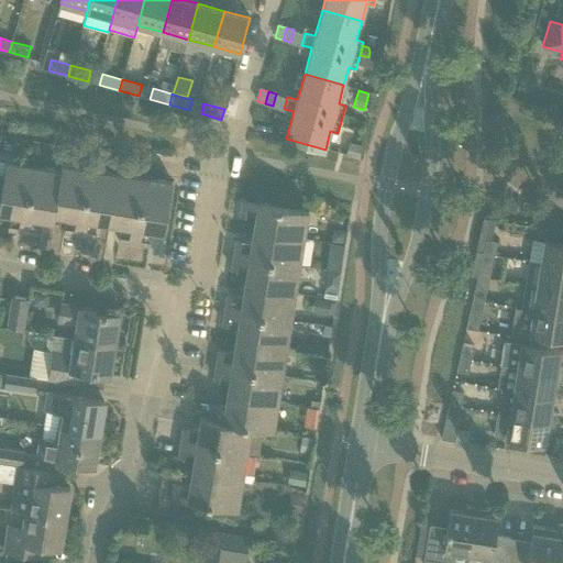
[(349,142),(345,155),(359,158),(362,145),(349,142)]
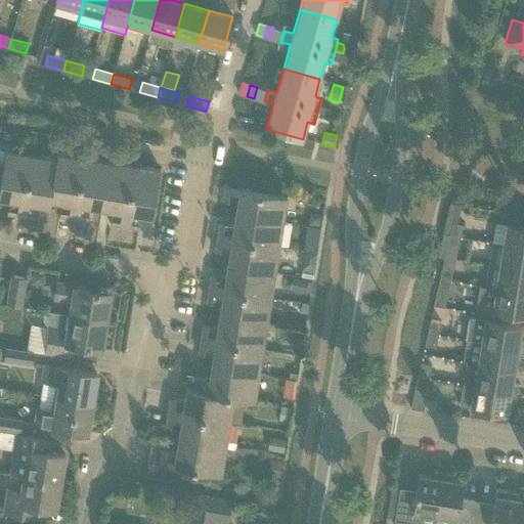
[(22,216),(32,155),(5,150),(0,182),(0,199),(9,201),(7,214),(22,216)]
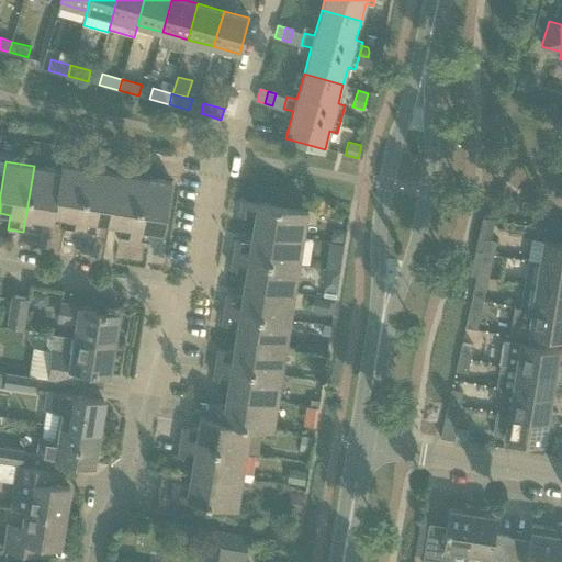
[(62,164),(60,170),(62,170),(54,215),(55,215),(66,216),(64,232),(79,235),(90,169),(62,164)]
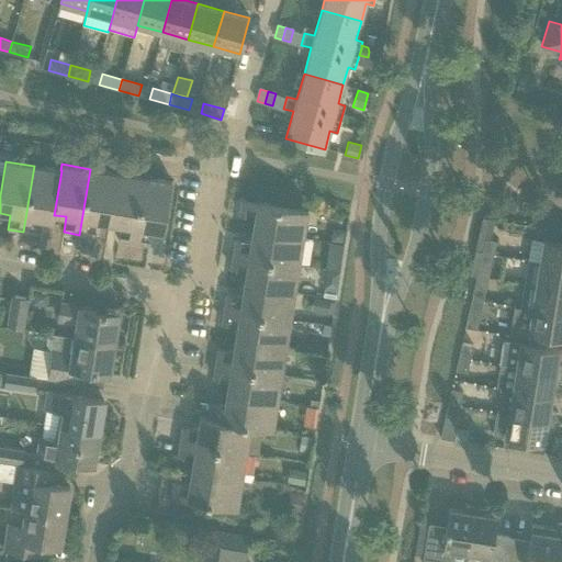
[(34,166),(23,232),(38,235),(41,220),(54,222),(55,215),(54,215),(62,170),(60,170),(34,166)]
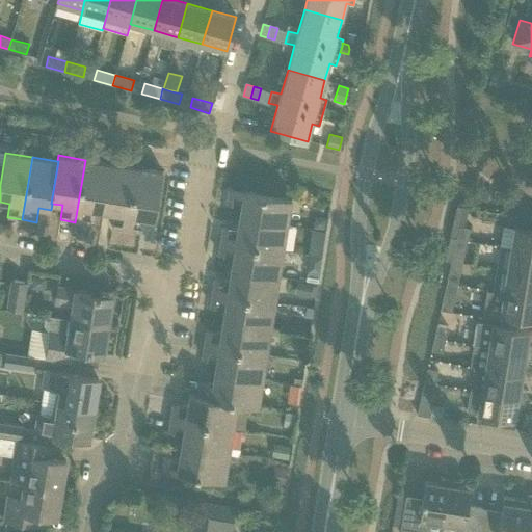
[(85,160),(75,222),(89,224),(91,210),(103,212),(110,164),(85,160)]
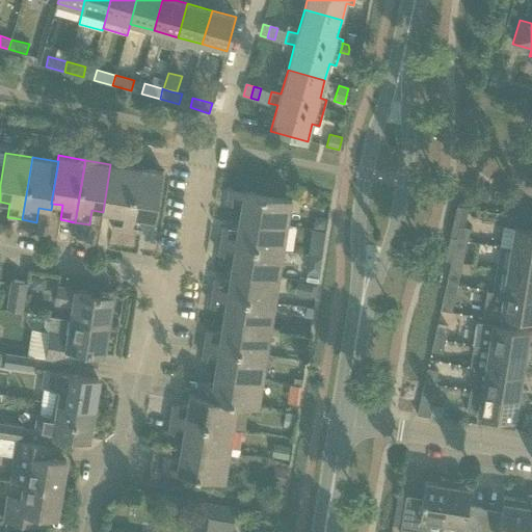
[(136,168),(110,164),(103,212),(114,214),(112,228),(126,231),(136,168)]
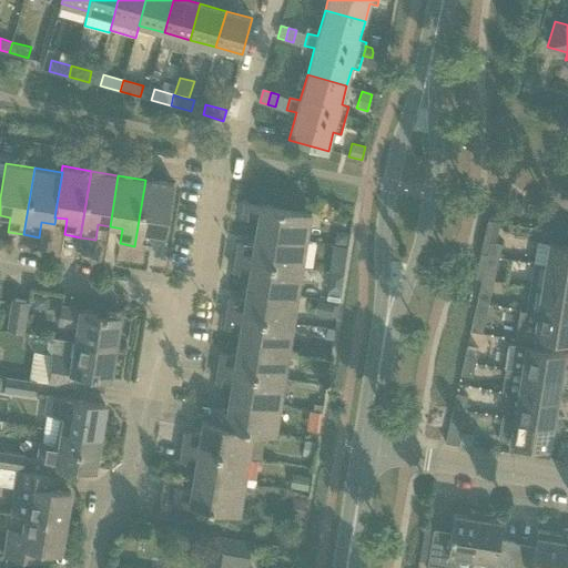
[(145,180),(134,246),(150,249),(152,233),(165,235),(174,184),(145,180)]
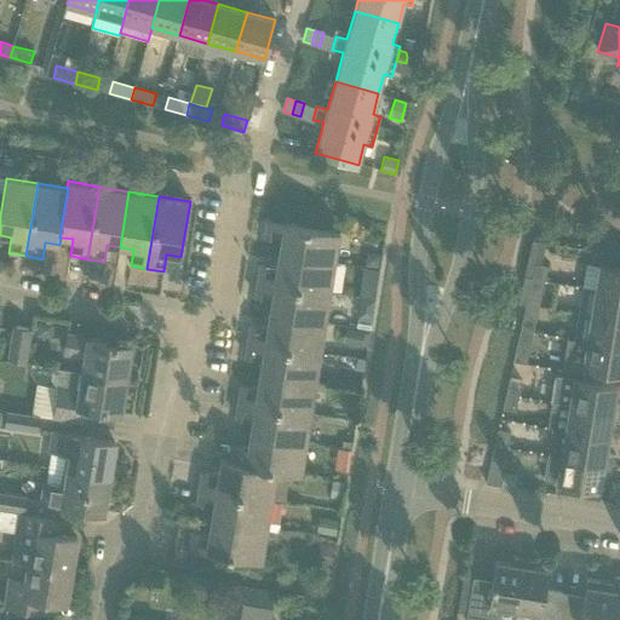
[(279,253),(334,262),(339,231),(268,219),(264,237),(281,240),(279,253)]
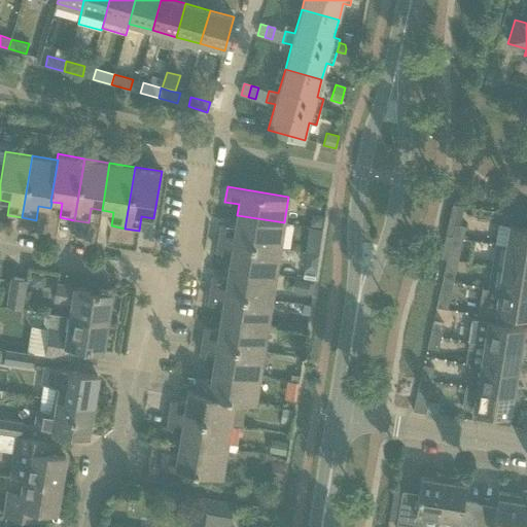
[(450,214),(446,236),(462,239),(465,226),(459,224),(463,206),(452,204),(450,214)]
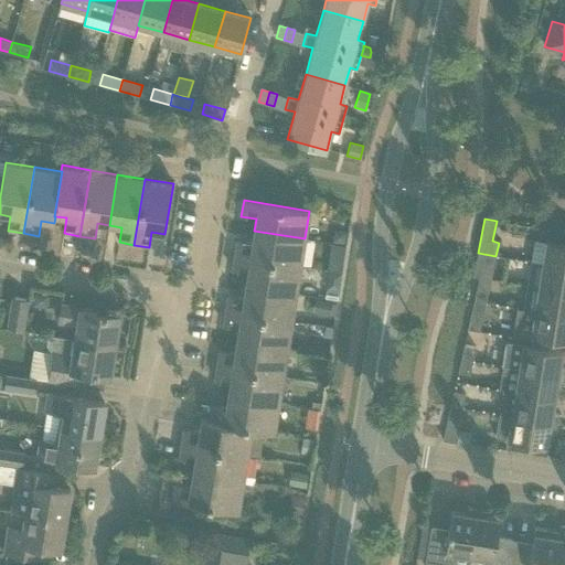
[(237,241),(234,256),(300,266),(305,238),(254,231),(252,243),(237,241)]
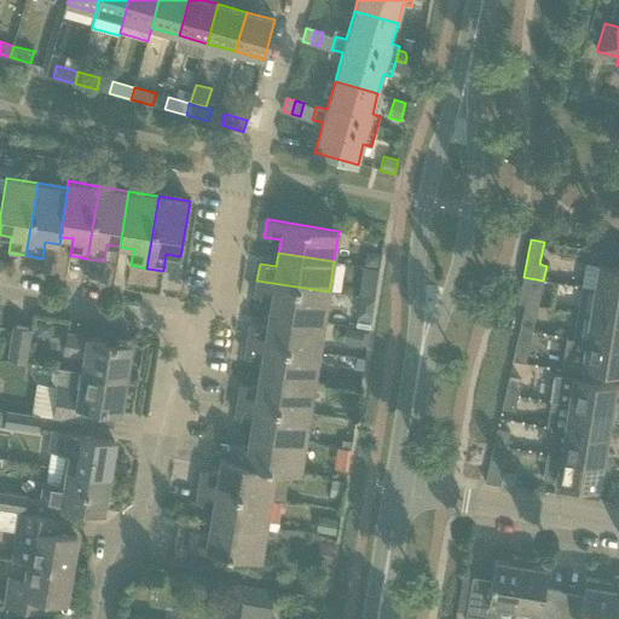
[(594,289),(618,293),(618,265),(599,262),(594,289)]
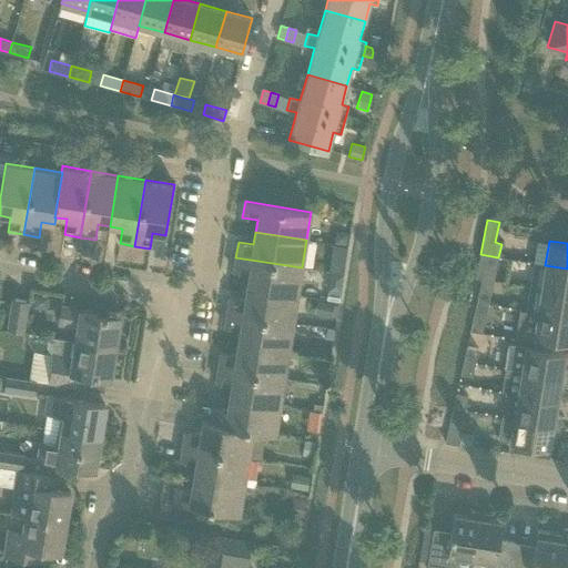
[(480,254),(475,277),(494,281),(498,257),(480,254)]
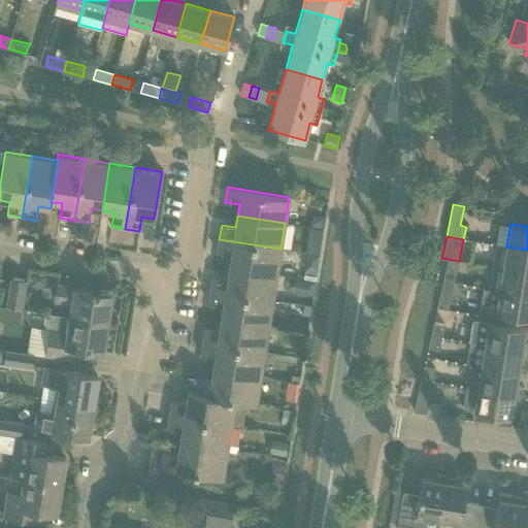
[(281,249),(219,239),(217,254),(231,256),(229,267),(276,274),(281,249)]
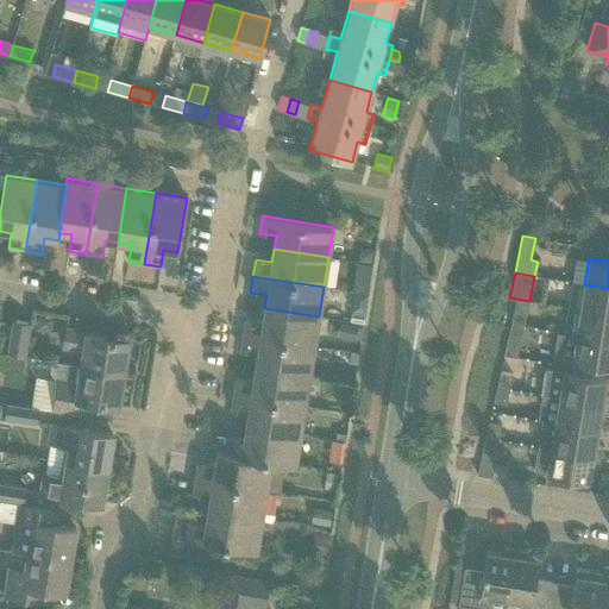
[(573,282),(569,308),(581,309),(608,314),(608,288),(584,284),(573,282)]
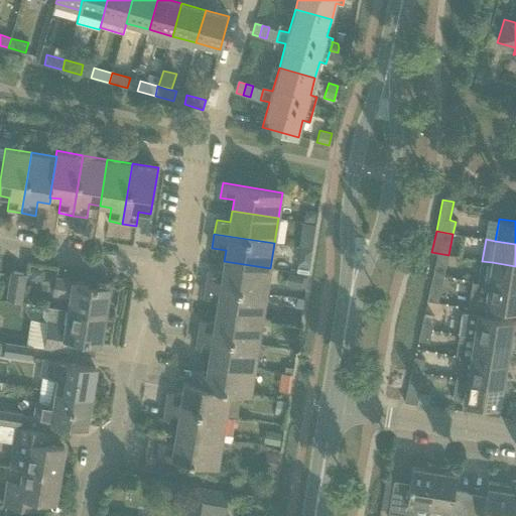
[(431,252),(437,254),(432,274),(443,276),(448,255),(431,252)]
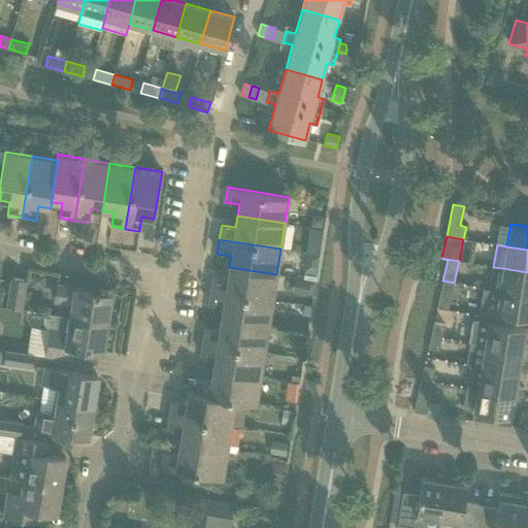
[(276,274),(229,267),(227,278),(213,276),(210,291),(272,300),(276,274)]
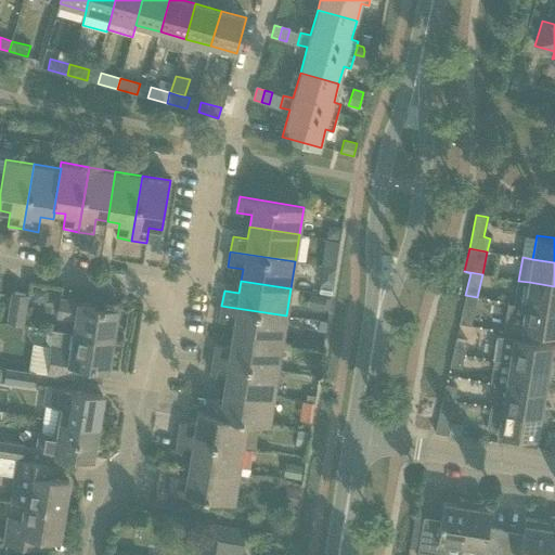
[(518,281),(515,304),(525,306),(554,310),(554,286),(529,282),(518,281)]
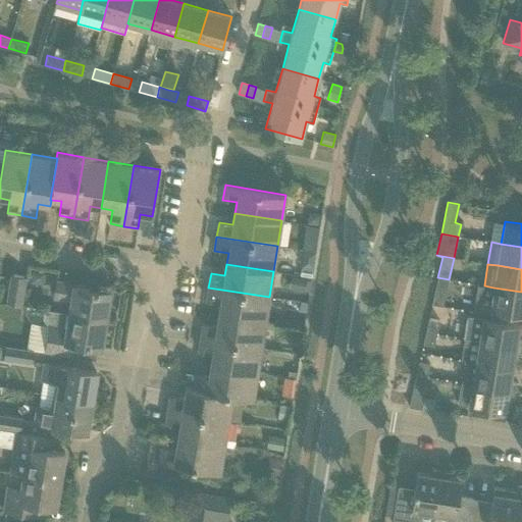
[(27,277),(10,275),(5,303),(21,306),(27,277)]
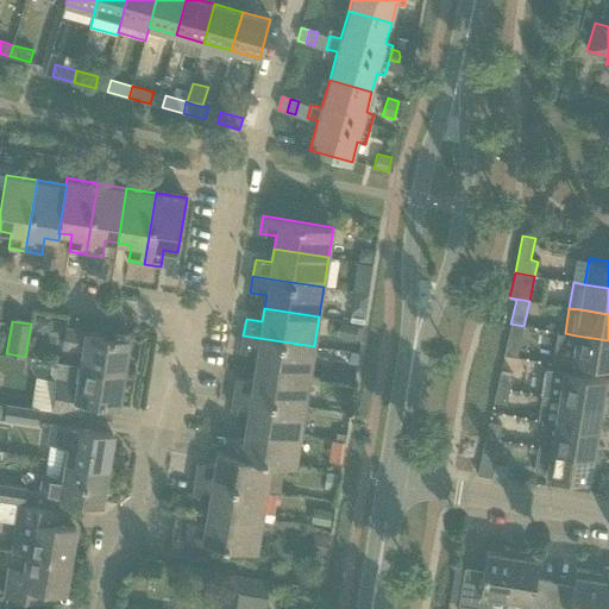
[(341,324),(339,337),(353,339),(356,326),(341,324)]
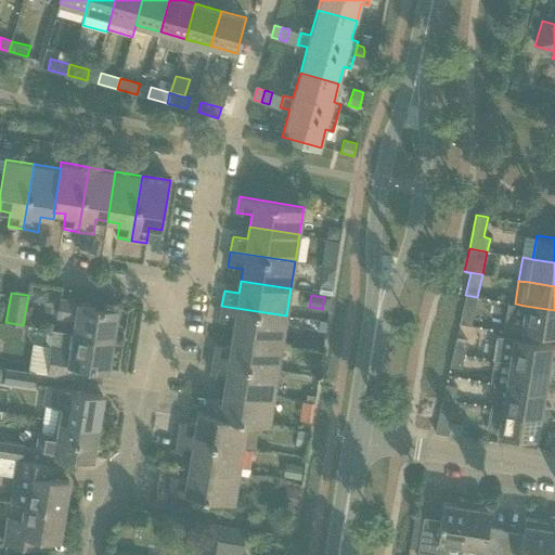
[(465,295),(463,308),(459,323),(470,325),(477,297),(465,295)]
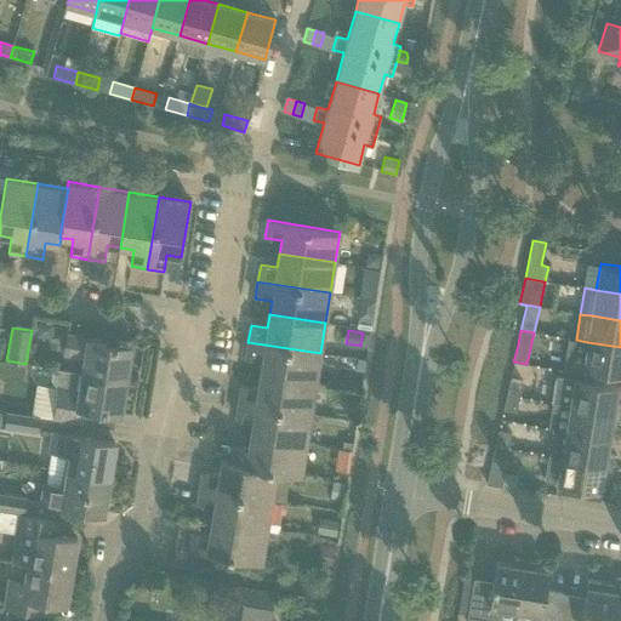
[(68,336),(64,353),(78,355),(86,357),(84,371),(83,374),(125,380),(130,346),(68,336)]
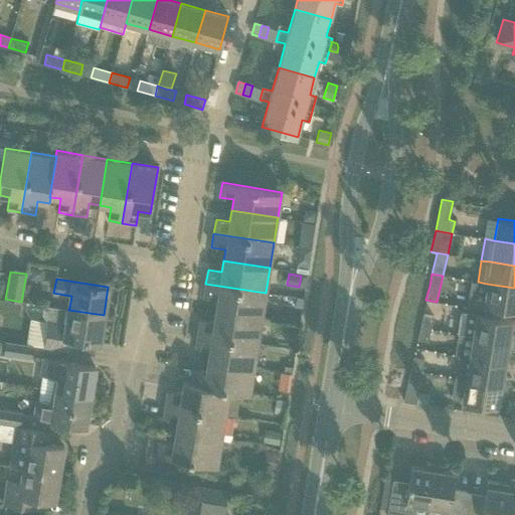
[(266,293),(205,284),(203,298),(217,300),(215,310),(262,318),(266,293)]
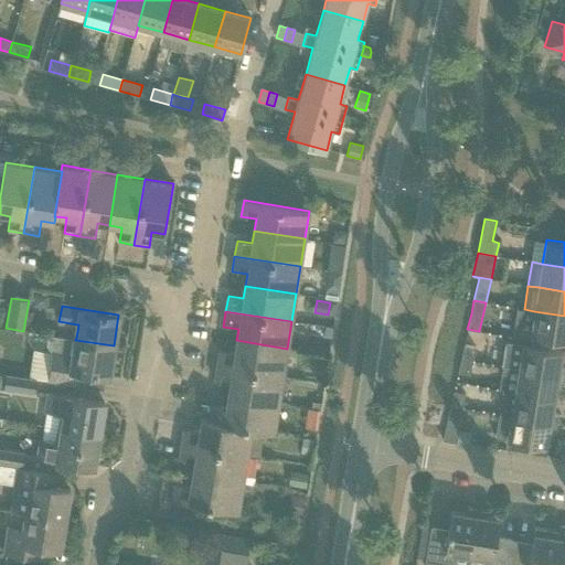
[(564,316),(534,311),(531,334),(564,340),(564,316)]
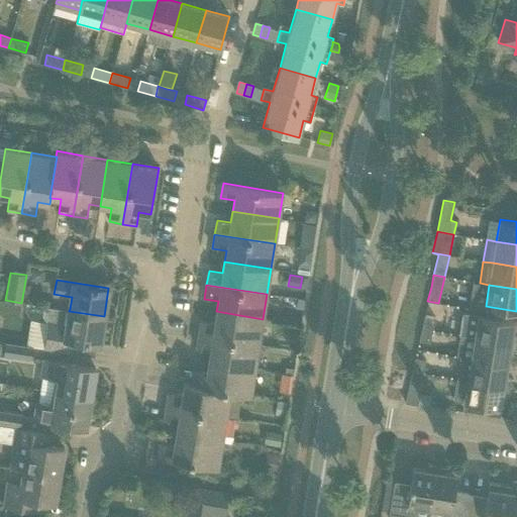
[(297,298),(296,308),(303,309),(304,299),(297,298)]
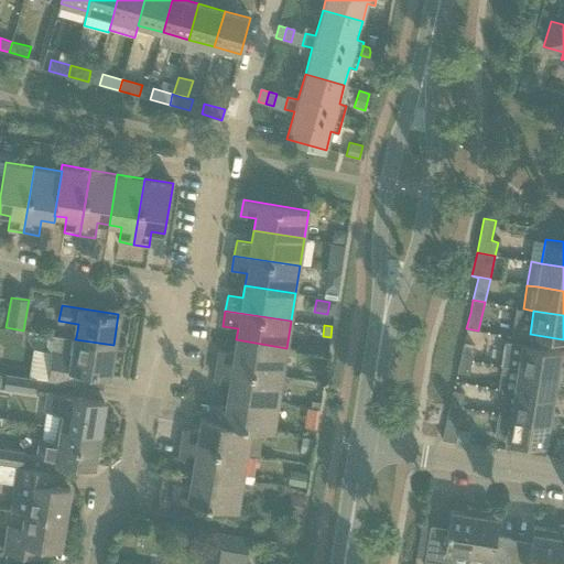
[(47,334),(46,344),(52,351),(53,355),(50,379),(50,380),(55,381),(76,384),(78,370),(105,375),(108,375),(114,345),(75,339),(76,337),(68,336),(47,334)]
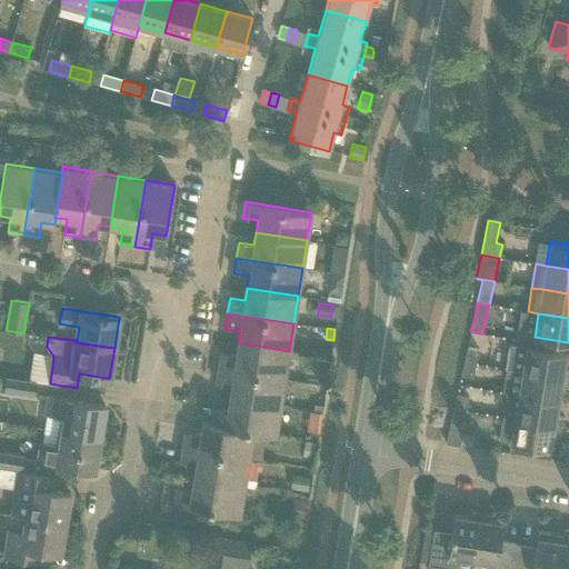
[(221,352),(218,368),(285,378),(289,351),(238,342),(237,355),(221,352)]
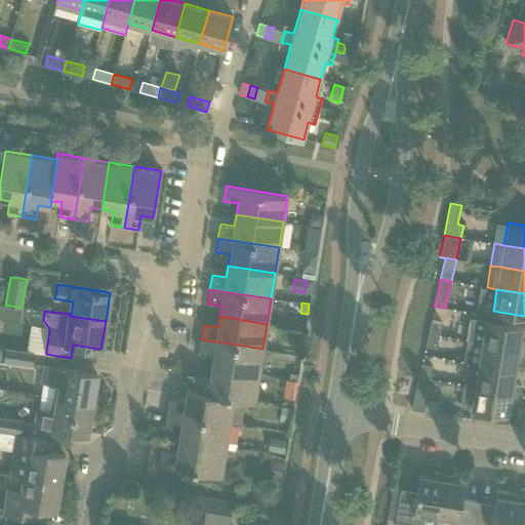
[(471,318),(467,339),(482,342),(524,350),(524,344),(524,340),(520,340),(522,326),(485,320),(471,318)]
